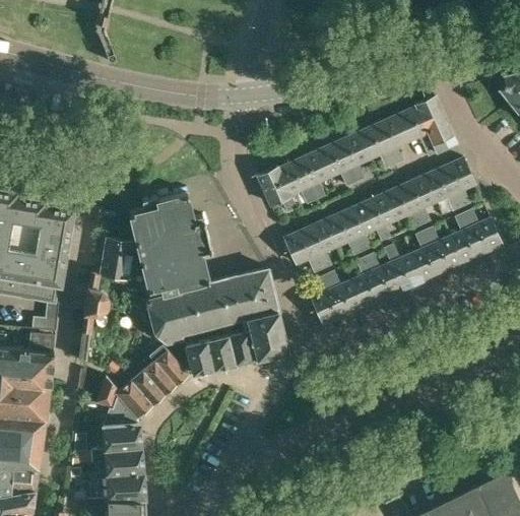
[(516,106),(519,104),(519,72),(507,76),(503,89),(508,95),(511,100),(516,106)]
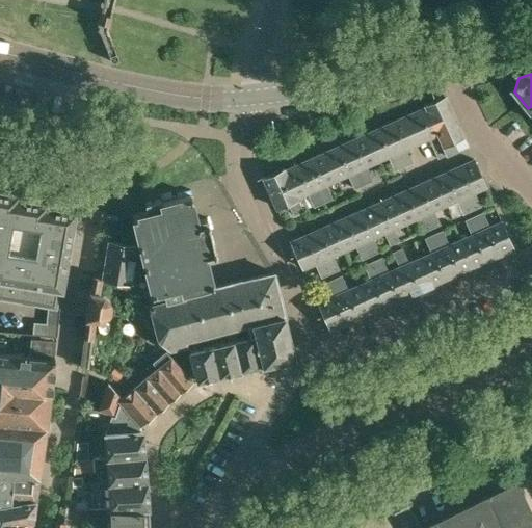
[(426,109),(426,110),(447,158),(468,148),(446,100),(426,109)]
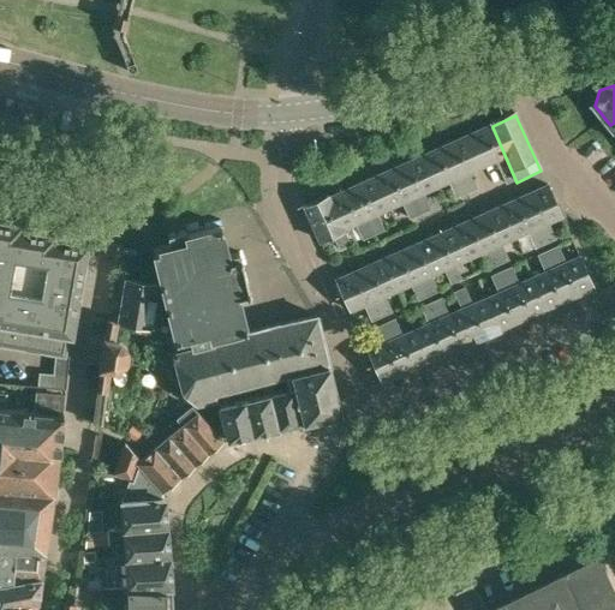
[(517,183),(493,127),(470,137),(484,169),(496,163),(507,186),(517,183)]
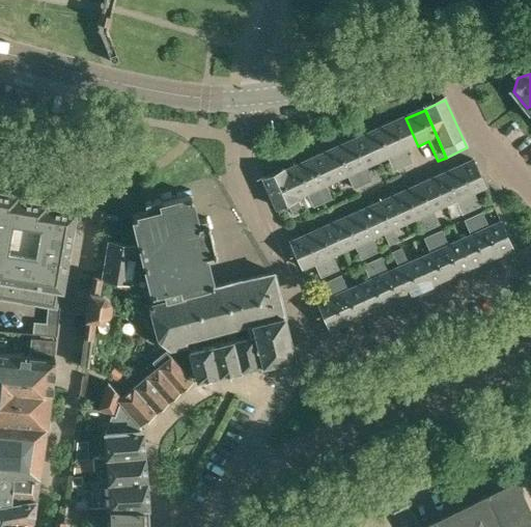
[(418,146),(406,118),(385,128),(404,169),(413,166),(407,151),(418,146)]
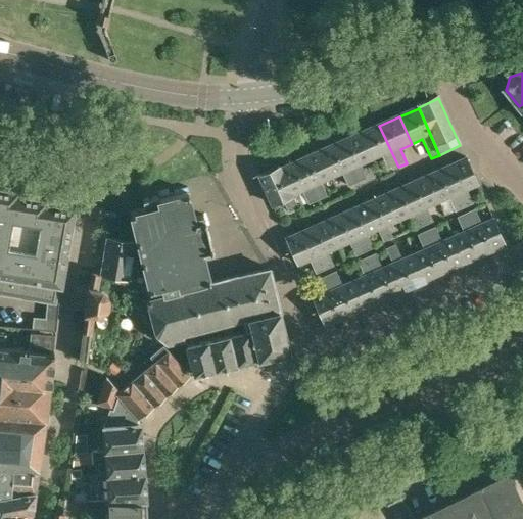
[(398,167),(379,126),(360,135),(372,161),(383,156),(389,171),(398,167)]
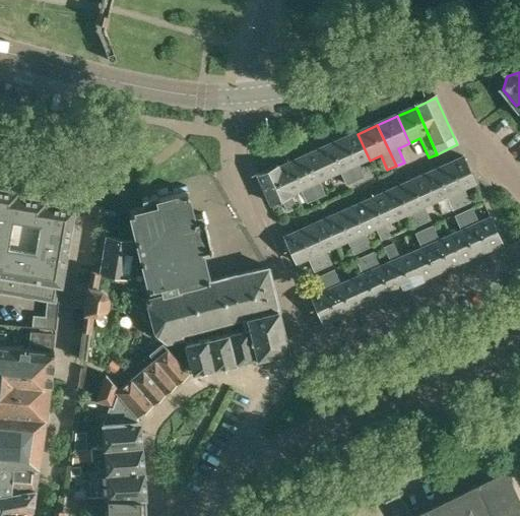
[(370,160),(358,134),(338,143),(356,184),(365,180),(359,166),(370,160)]
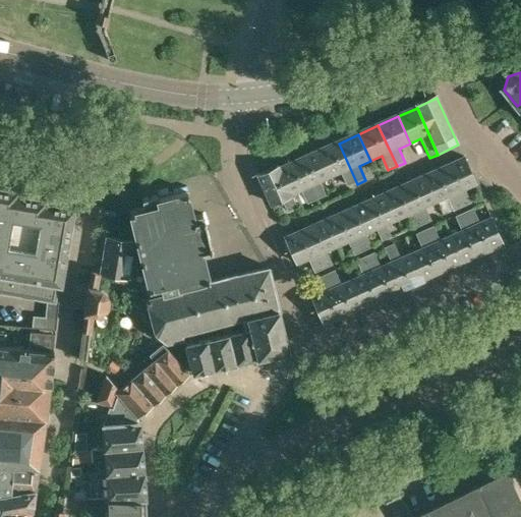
[(357,184),(339,144),(319,152),(331,179),(342,174),(348,188),(357,184)]
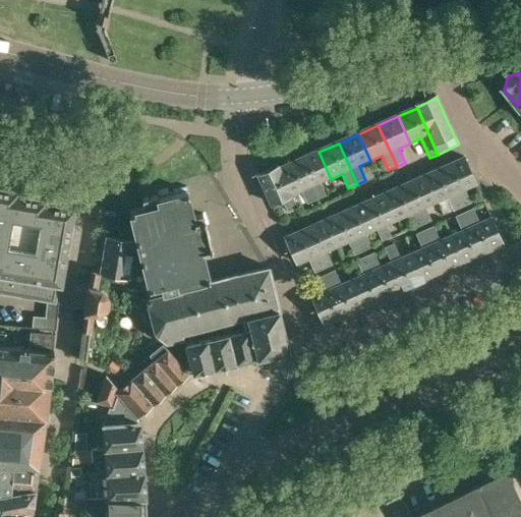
[(331,179),(319,152),(299,161),(317,202),(326,197),(320,184),(331,179)]
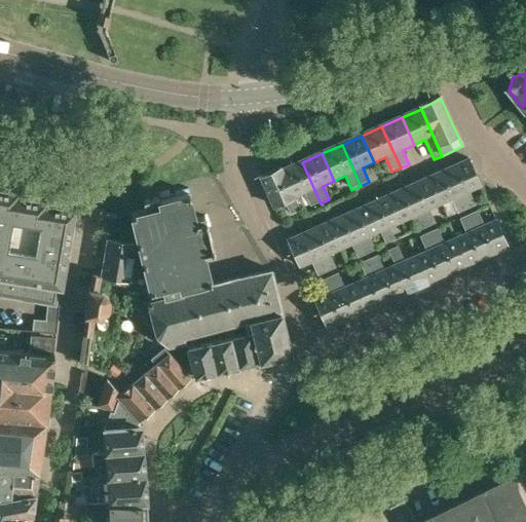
[(481,188),(468,160),(448,170),(466,211),(476,207),(470,193),(481,188)]
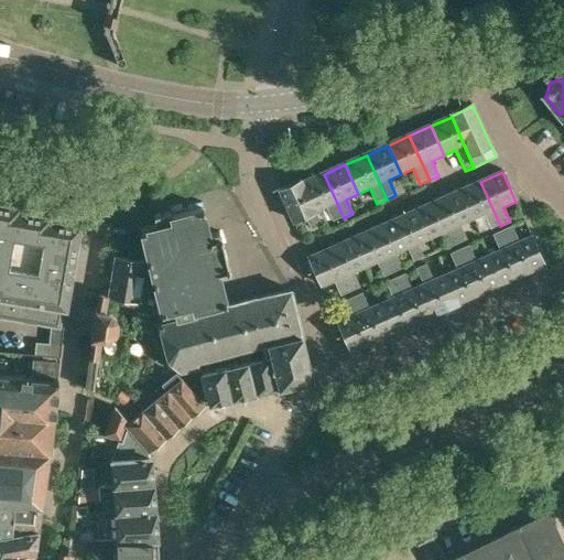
[(344,218),(324,174),(303,184),(316,213),(327,207),(334,223),(344,218)]
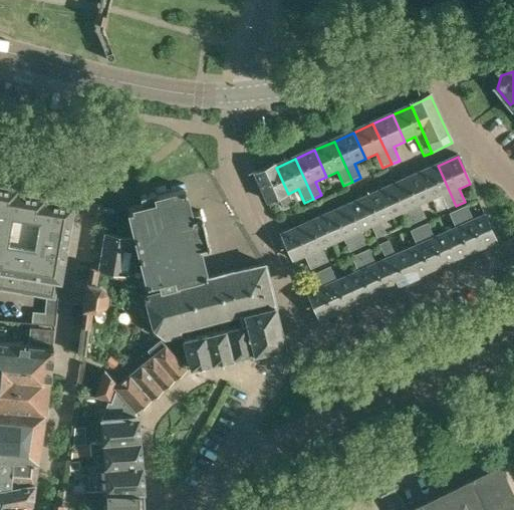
[(276,168),(275,166),(255,176),(267,203),(279,198),(284,211),(293,207),(288,194),(276,168)]
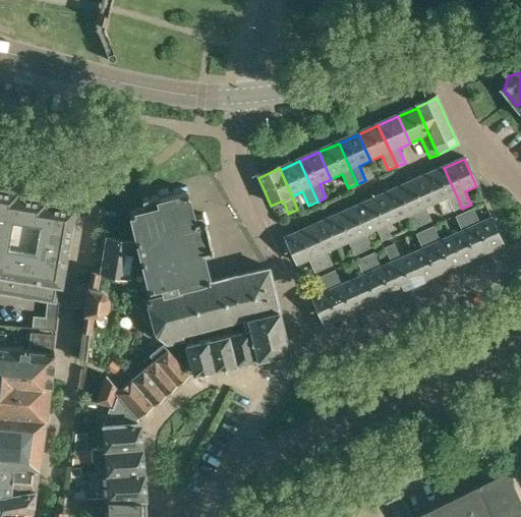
[(462,209),(444,168),(423,177),(437,205),(448,198),(454,213),(462,209)]
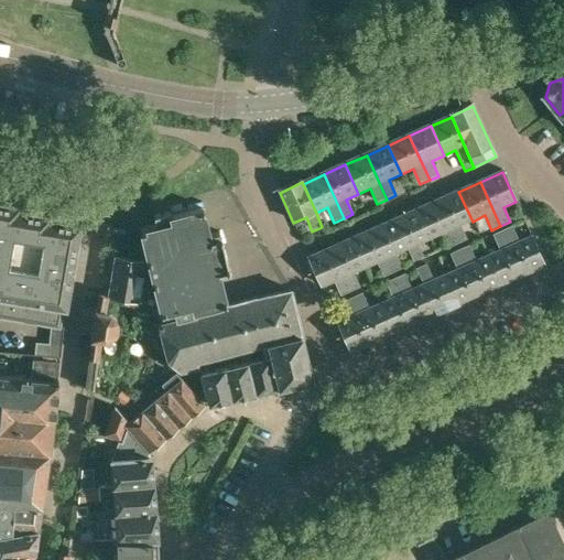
[(473,222),(458,192),(437,201),(458,245),(467,240),(461,226),(473,222)]
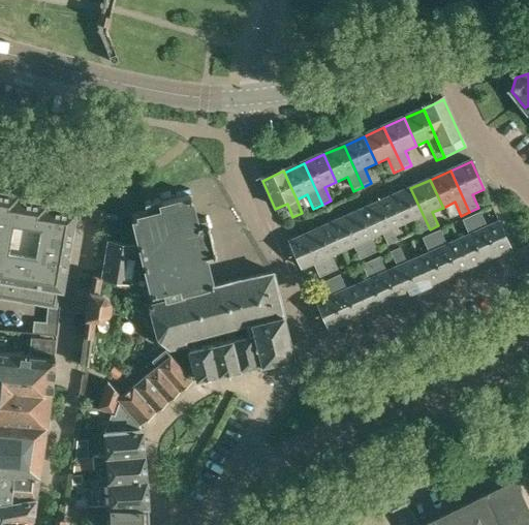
[(422,234),(430,229),(410,188),(392,196),(404,224),(415,220),(422,234)]
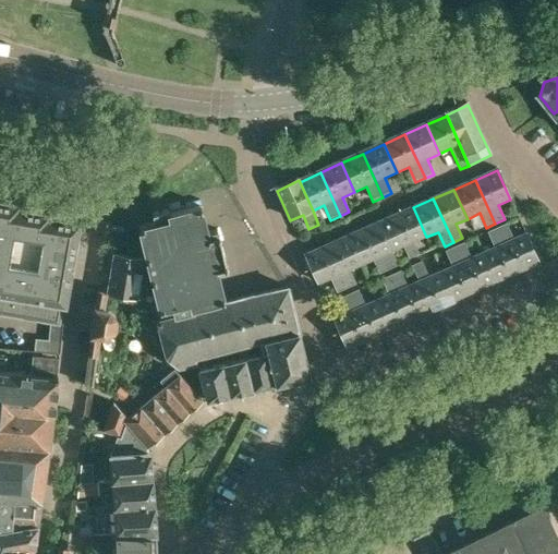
[(48,215),(47,215),(17,209),(17,206),(0,203),(0,314),(59,325),(62,306),(65,308),(80,225),(47,219),(48,215)]
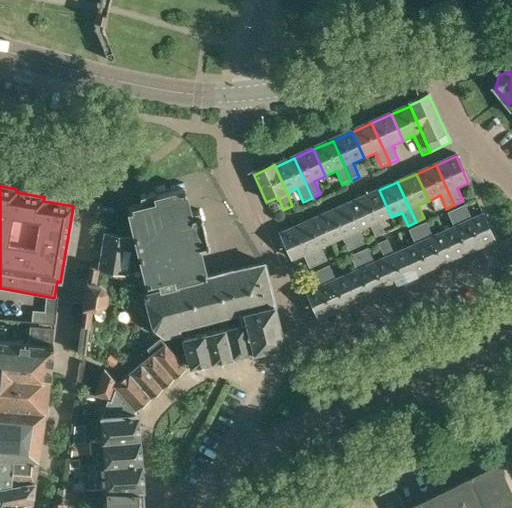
[(158,282),(161,292),(208,280),(200,251),(210,249),(201,212),(191,214),(184,189),(153,197),(152,193),(141,196),(143,205),(128,208),(147,285),(158,282)]
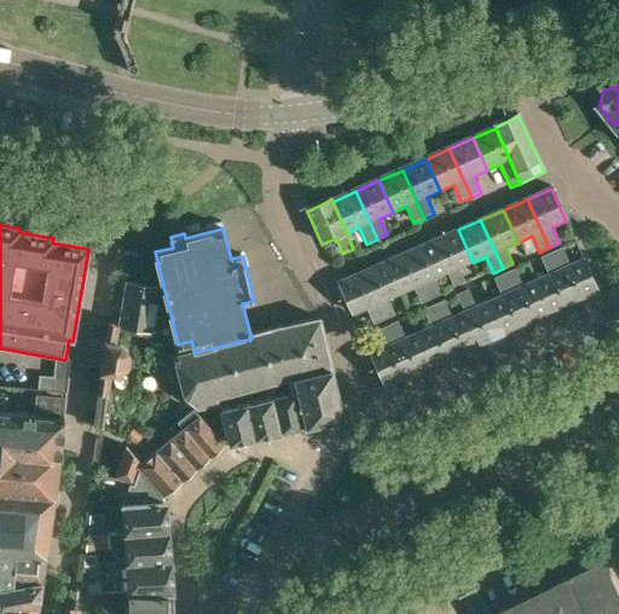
[(473,262),(458,230),(434,241),(450,273),(456,288),(464,284),(458,270),(473,262)]
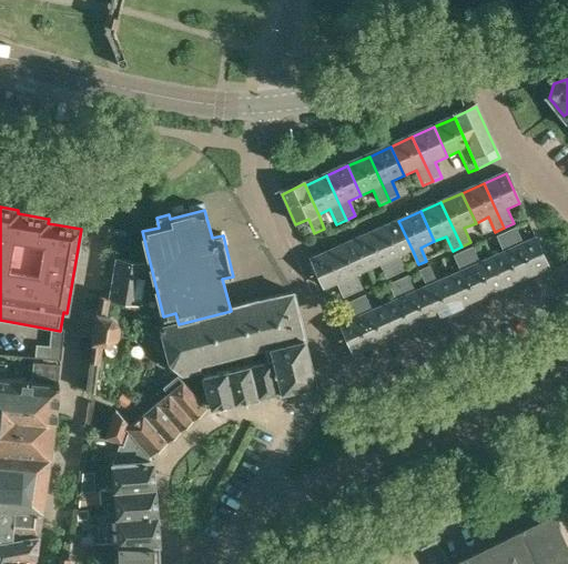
[(413,251),(398,221),(376,231),(396,277),(406,272),(399,257),(413,251)]
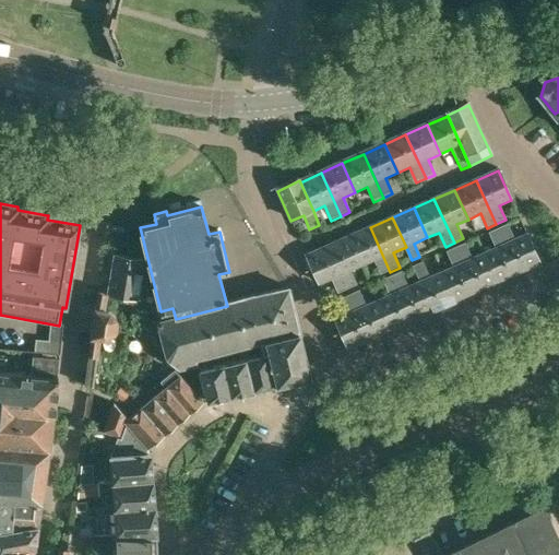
[(390,272),(370,227),(351,237),(364,267),(375,261),(382,275),(390,272)]
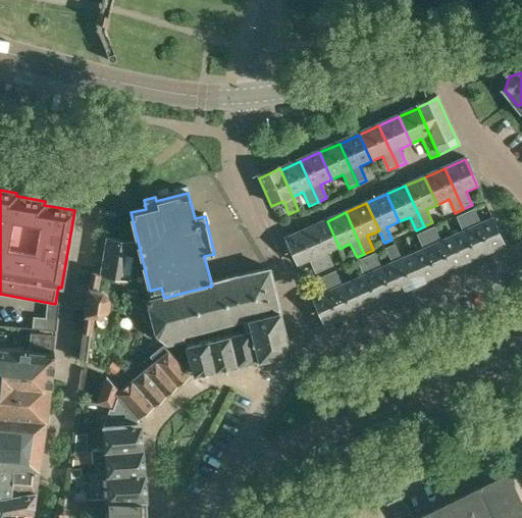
[(505,248),(492,219),(480,224),(474,212),(466,215),(484,256),(505,248)]
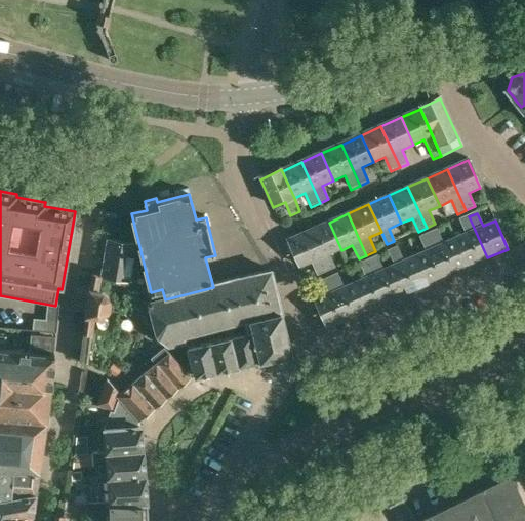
[(467,267),(487,257),(469,216),(460,221),(467,234),(454,239),(467,267)]
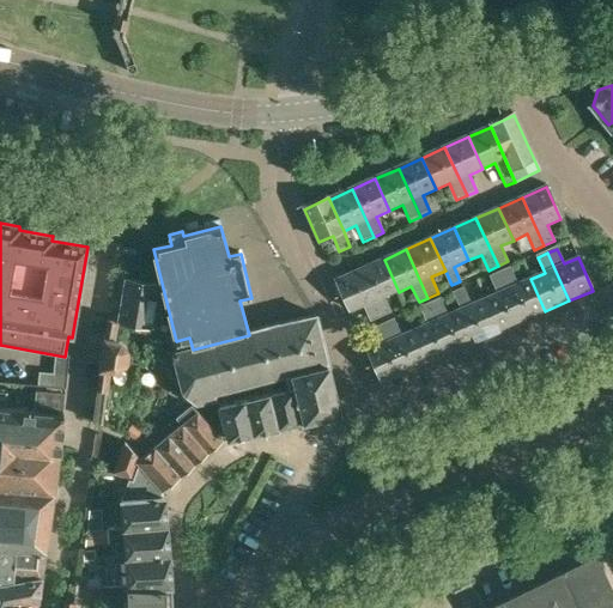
[(399,292),(384,260),(360,271),(382,318),(392,314),(384,298),(399,292)]
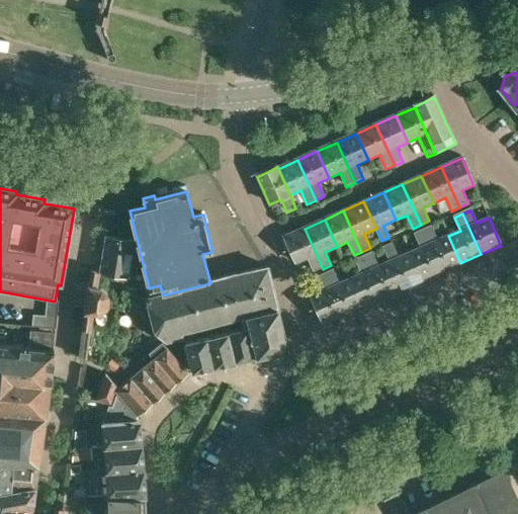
[(460,263),(448,236),(437,241),(431,228),(423,231),(441,271),(460,263)]
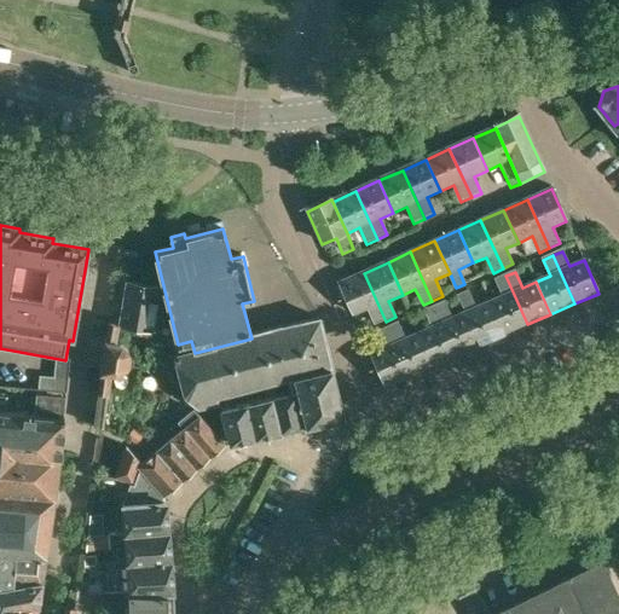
[(386,322),(364,273),(340,283),(354,316),(368,310),(375,326),(386,322)]
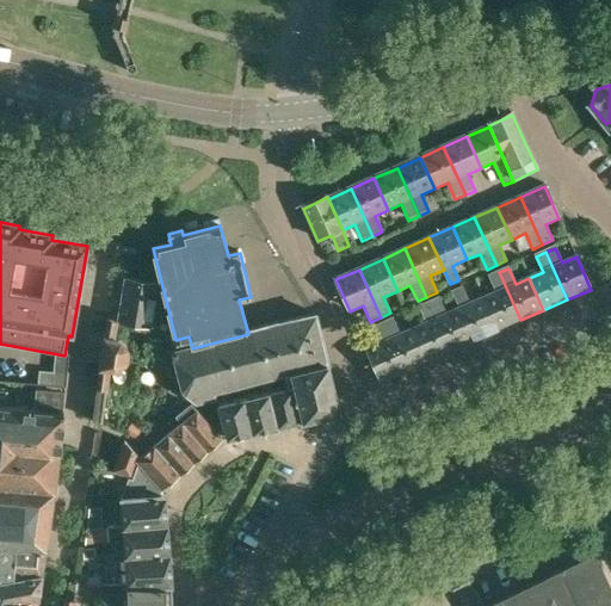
[(520,320),(499,272),(489,277),(497,292),(483,298),(498,329),(520,320)]
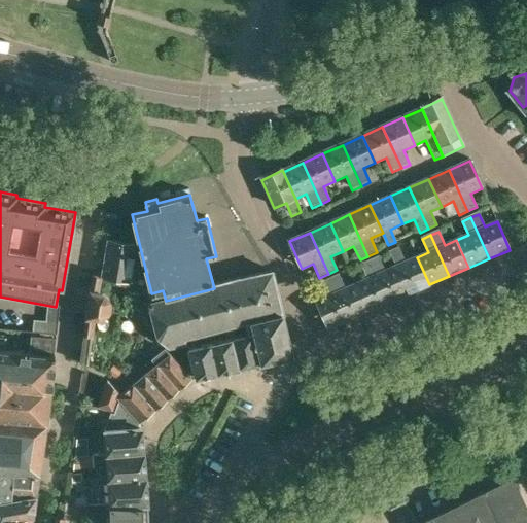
[(131,283),(137,246),(114,242),(108,241),(102,278),(131,283)]
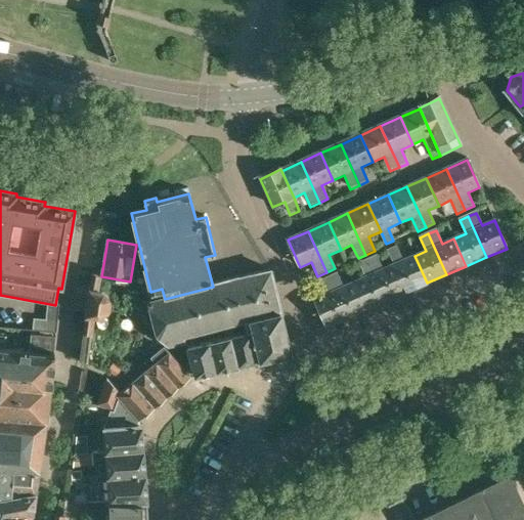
[(427,283),(415,256),(403,261),(397,248),(389,251),(394,265),(406,292),(406,293),(427,284),(427,283)]
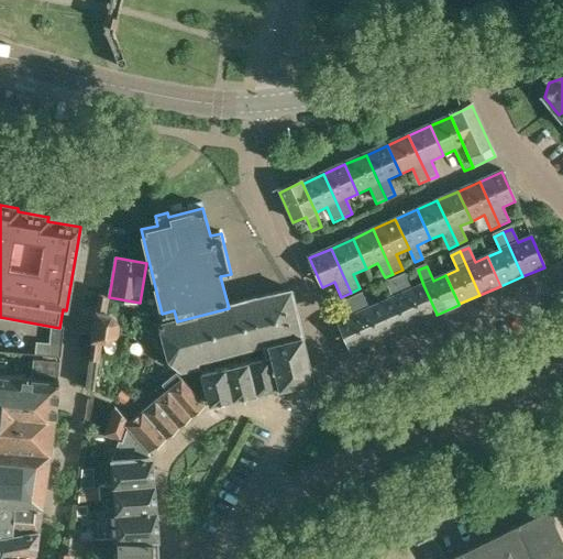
[(437,314),(423,285),(411,291),(405,275),(396,280),(416,324),(437,314)]
